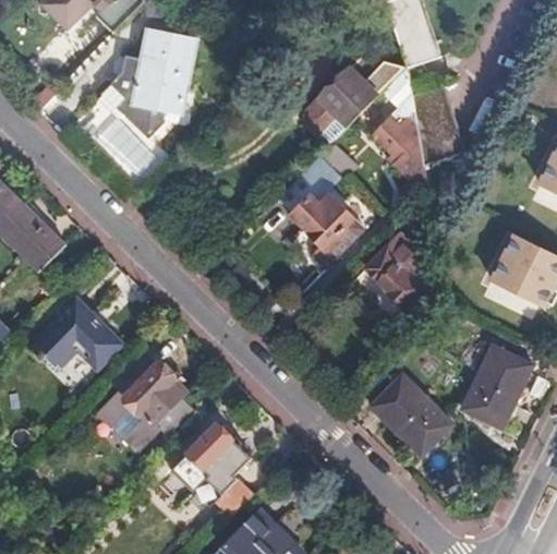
[(97,14),(114,32),(144,0),(52,0),(49,3),(71,23),(92,2),(100,10),(97,14)]
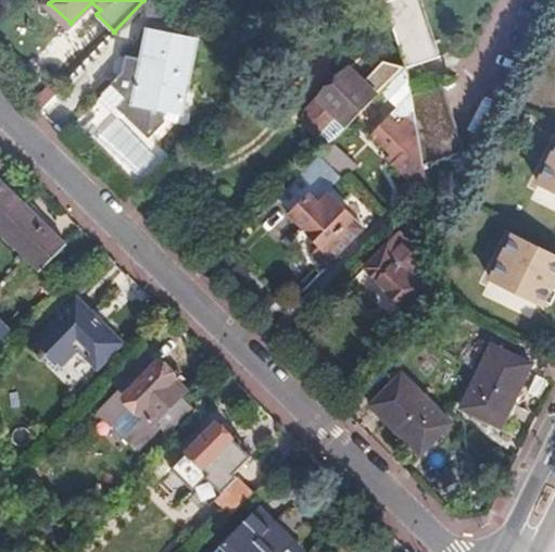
[(385,0),(406,61),(408,67),(443,55),(425,0),(385,0)]
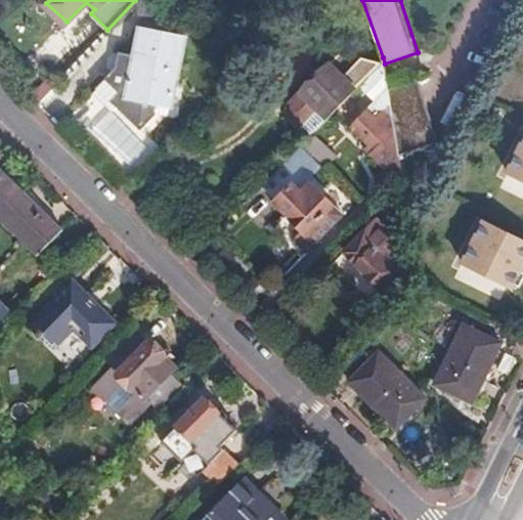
[(184,36),(135,25),(132,35),(83,92),(112,117),(116,112),(138,131),(155,113),(167,115),(184,36)]
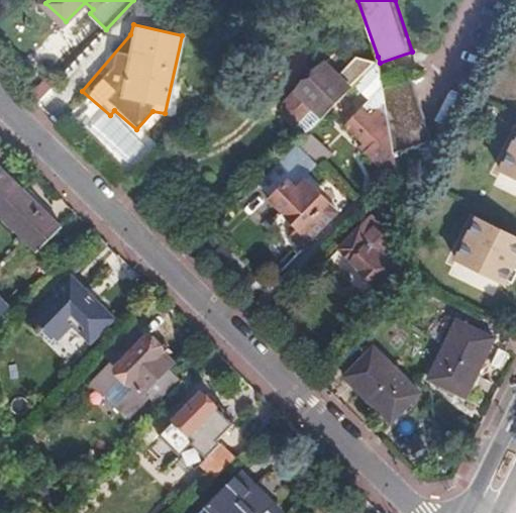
[(305,130),(378,57),(345,49),(331,66),(325,61),(297,87),(304,94),(292,104),(290,117),(305,130)]
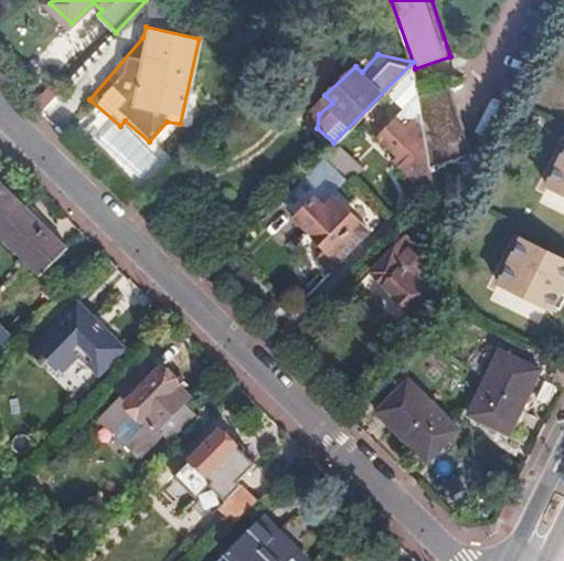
[(418,95),(431,167),(472,150),(454,84),(418,95)]
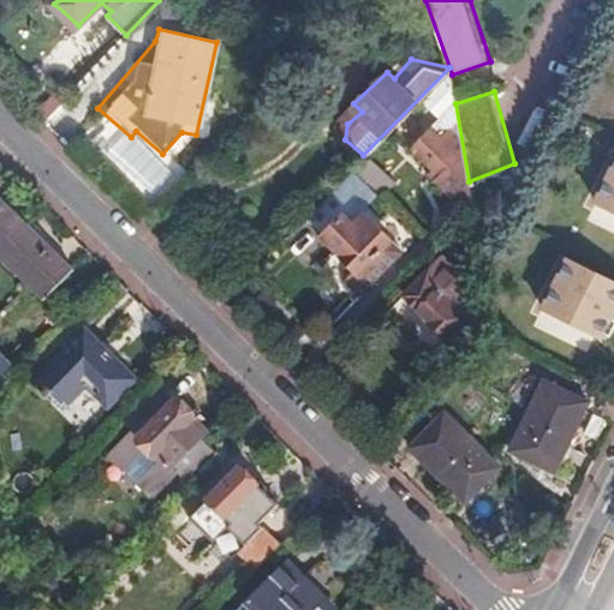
[(454,195),(469,181),(455,103),(455,100),(411,145),(437,172),(435,177),(454,195)]
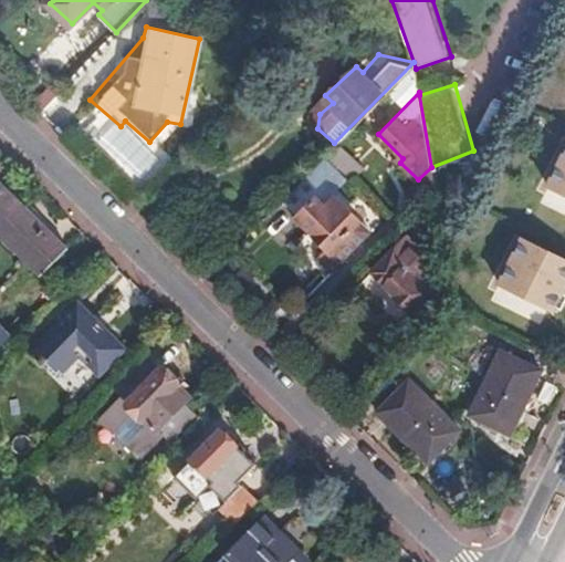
[(564,148),(548,181),(564,189),(564,148)]
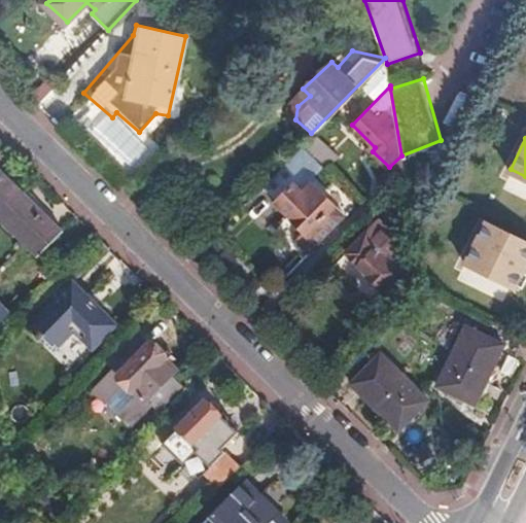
[(303,177),(320,160),(305,144),(287,164),(303,177)]
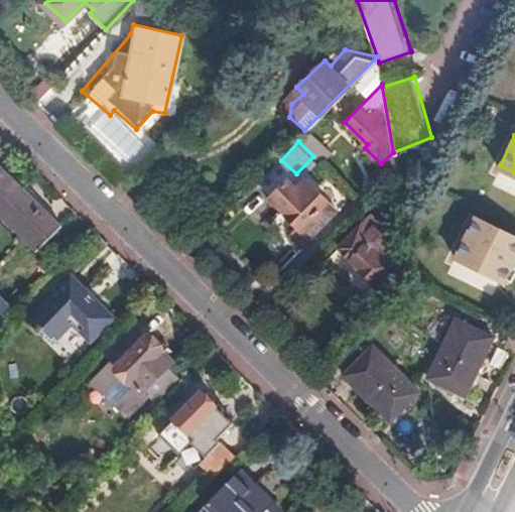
[(0,207),(21,186),(0,165),(0,207)]
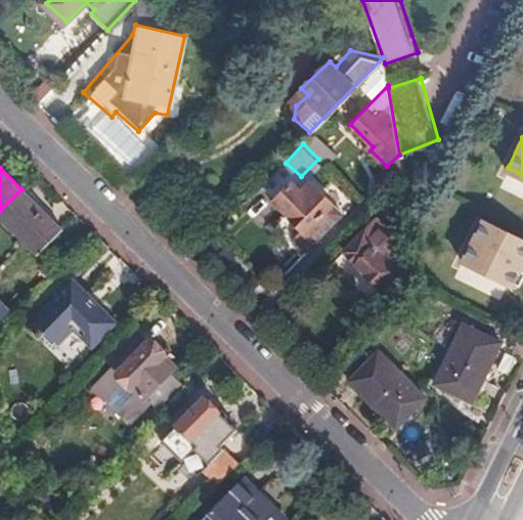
[(309,249),(344,212),(313,180),(310,183),(306,178),(299,185),(295,181),(278,198),(295,215),(294,217),(303,226),(295,234),(309,249)]
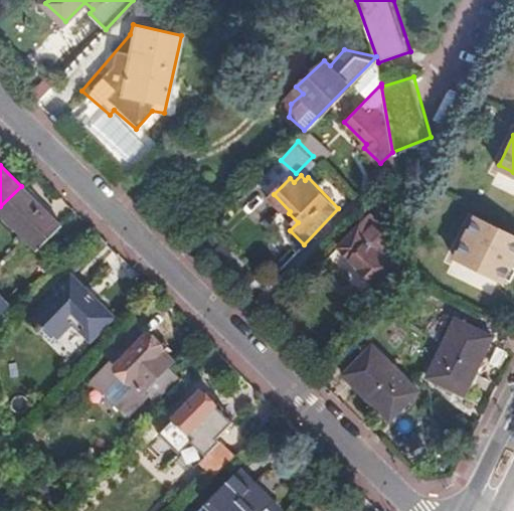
[(60,223),(21,186),(0,206),(0,213),(35,248),(60,223)]
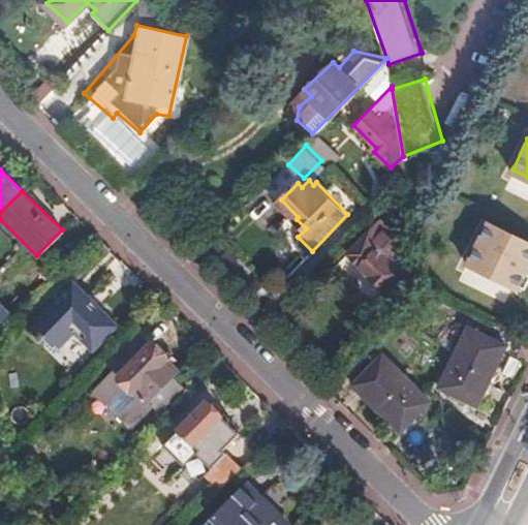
[(527,227),(495,211),(469,261),(527,291),(527,227)]
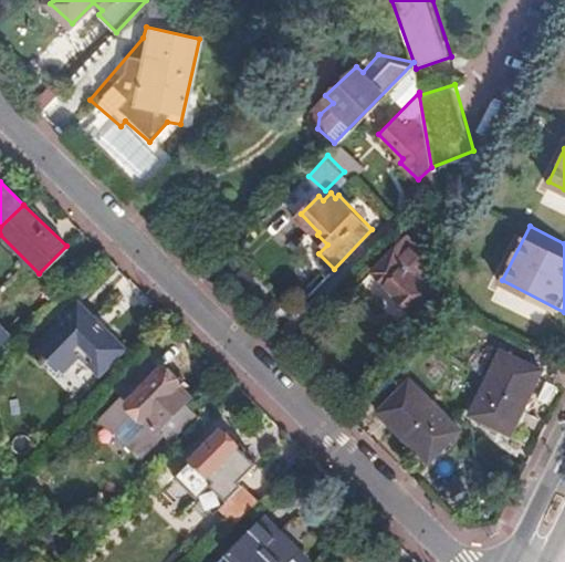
[(429,258),(403,230),(367,267),(418,315),(435,298),(431,285),(417,270),(429,258)]
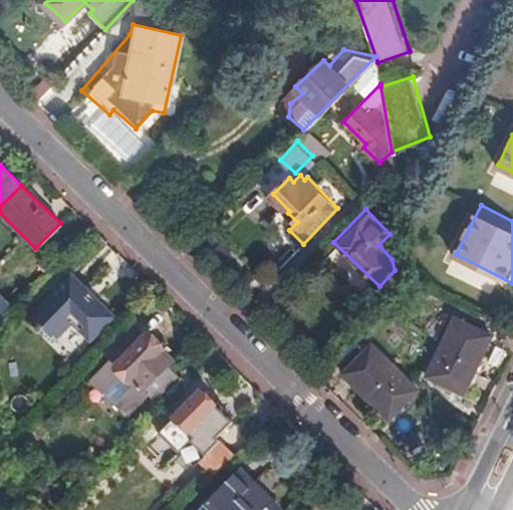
[(90,336),(111,314),(66,271),(24,314),(37,329),(42,324),(54,334),(70,318),(90,336)]
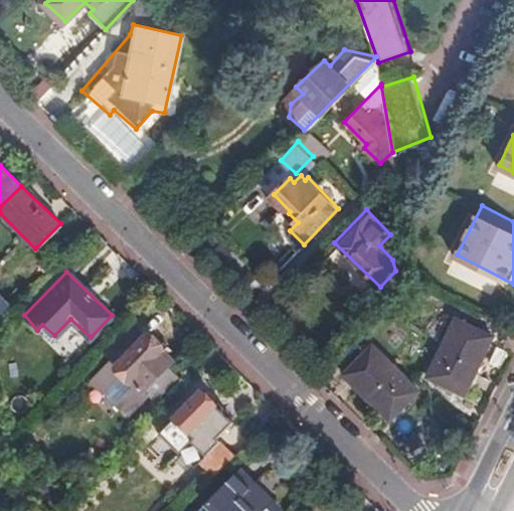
[(465,392),(495,335),(458,319),(429,377),(465,392)]
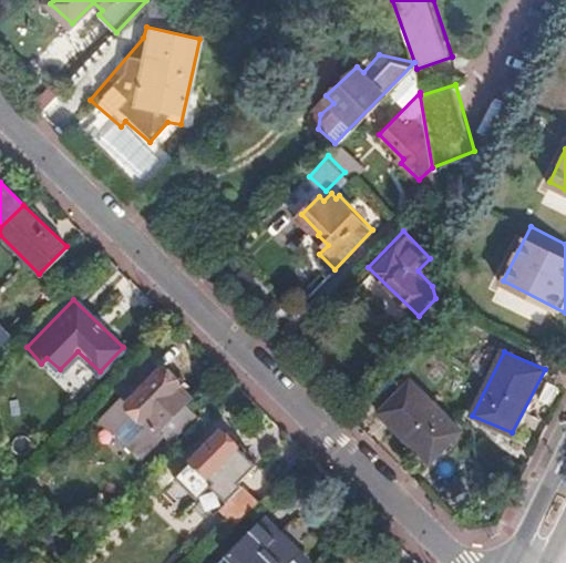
[(120,389),(122,391),(161,431),(167,437),(188,416),(176,403),(185,395),(150,359),(120,389)]
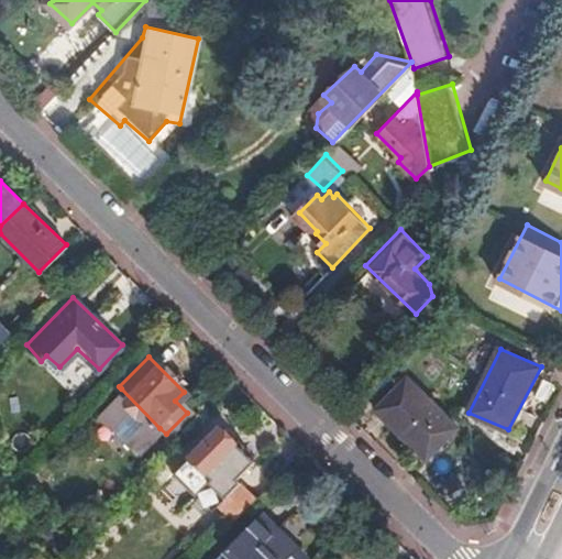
[(550,377),(559,383),(561,377),(561,359),(559,358),(550,377)]
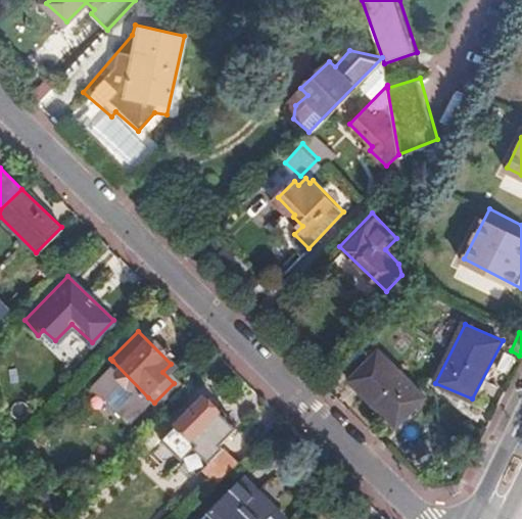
[(391,426),(422,394),(376,349),(344,381),(391,426)]
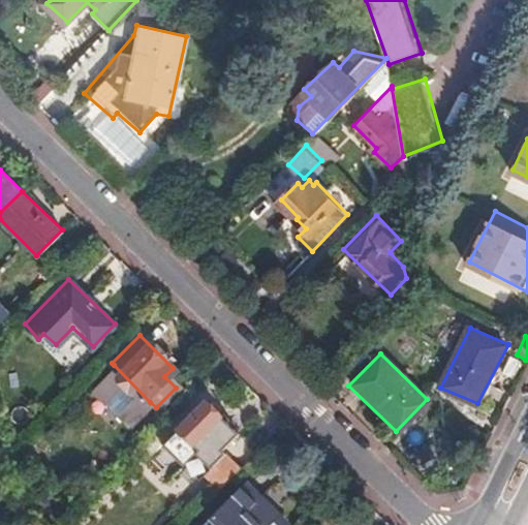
[(150,402),(114,365),(92,387),(128,424),(150,402)]
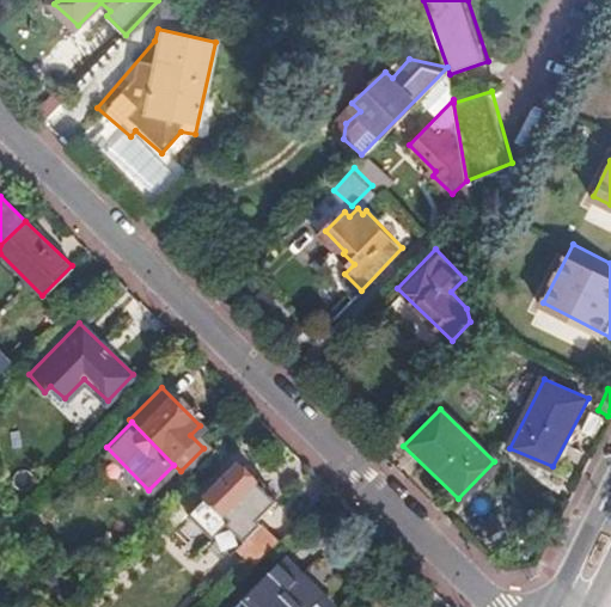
[(256,517),(275,498),(236,460),(206,492),(228,516),(225,520),(243,538),(260,522),(256,517)]
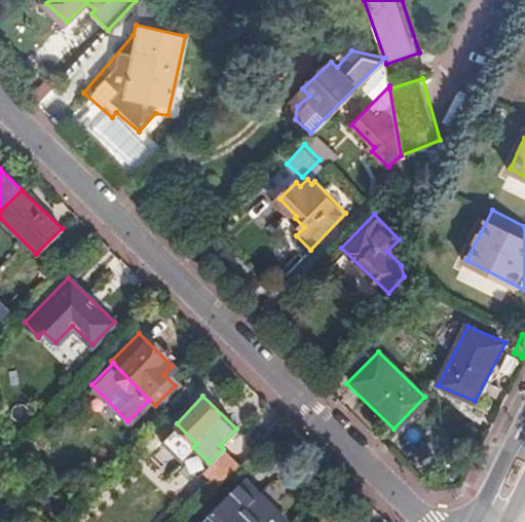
[(219,484),(238,462),(227,451),(207,472),(219,484)]
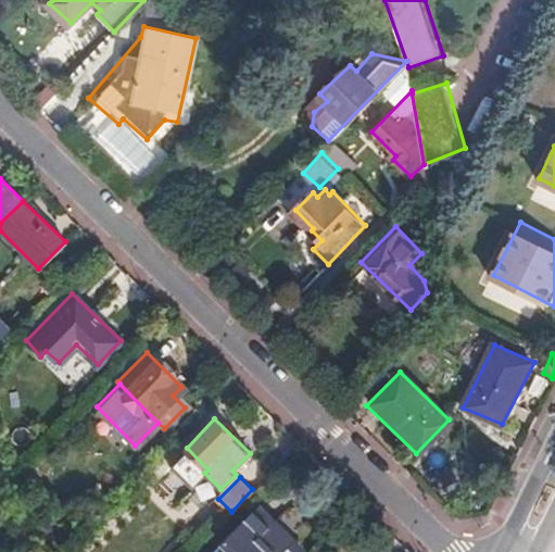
[(300,551),(302,551),(256,505),(210,551),(300,551)]
